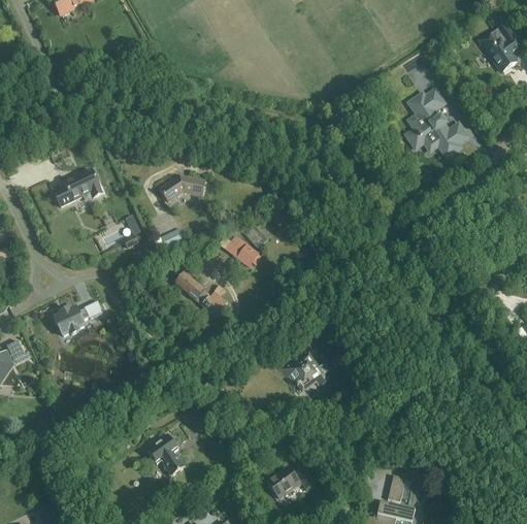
[(55,0),(61,12),(88,0),(55,0)]
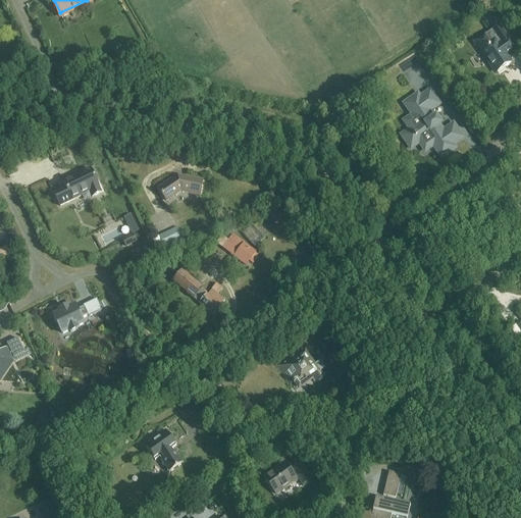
[(489,4),(479,12),(487,24),(498,16),(496,13),(489,4)]
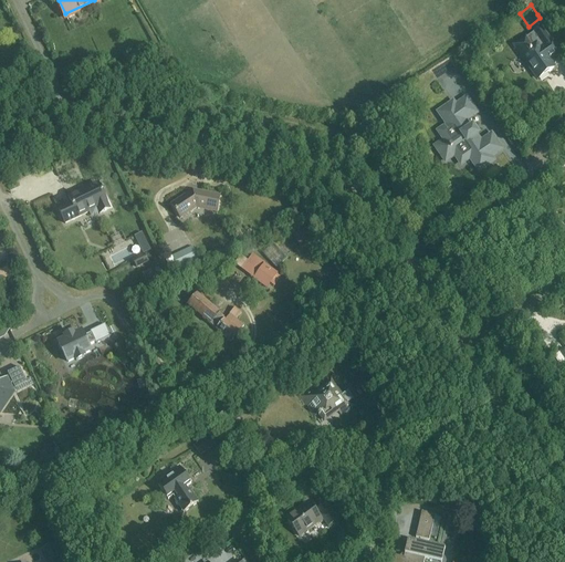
[(522,37),(514,43),(521,52),(536,74),(552,63),(546,54),(550,52),(551,53),(558,48),(541,22),(540,23),(532,29),(533,30),(522,37)]
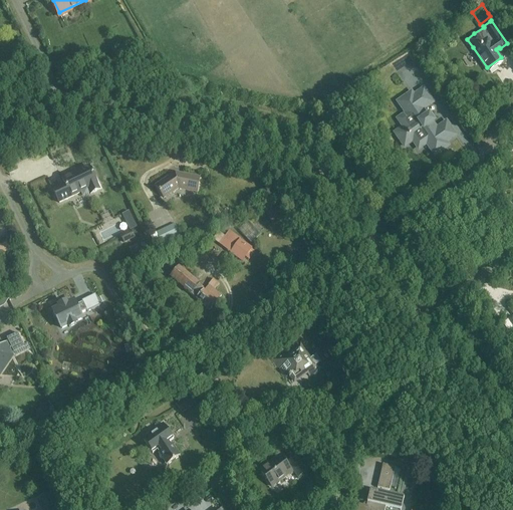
[(422,105),(432,99),(422,85),(413,92),(410,89),(407,91),(407,90),(400,95),(400,96),(397,98),(406,111),(400,116),(404,122),(394,130),(396,133),(395,134),(400,140),(401,140),(403,143),(413,136),(418,143),(424,138),(433,152),(436,149),(437,150),(444,146),(443,145),(446,143),(444,139),(454,132),(445,118),(435,125),(431,119),(432,117),(428,111),(426,112),(422,105)]
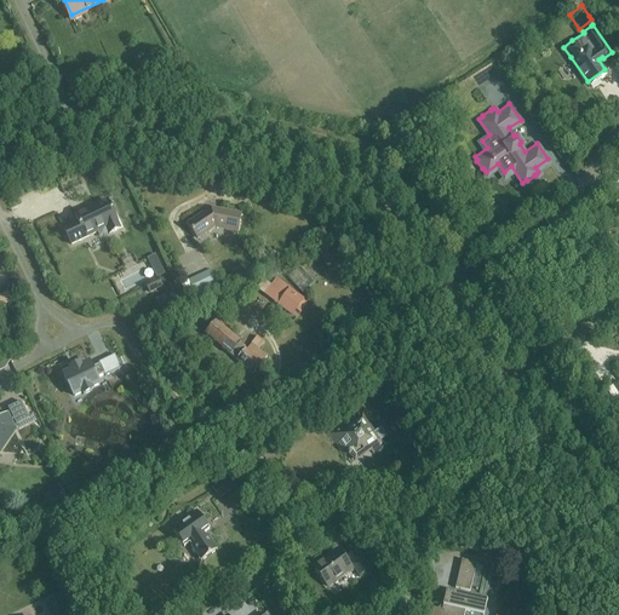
[(108,230),(119,224),(107,197),(87,206),(87,205),(73,211),(76,218),(62,224),(70,241),(96,229),(95,226),(104,222),(108,230)]
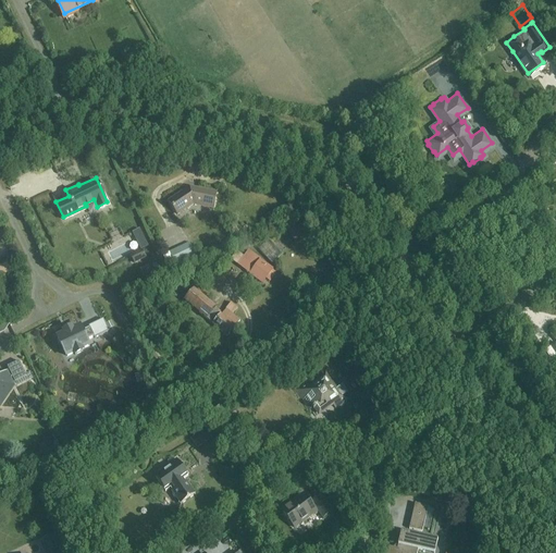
[(193,200),(212,205),(215,189),(188,184),(168,198),(176,210),(190,200),(193,200)]
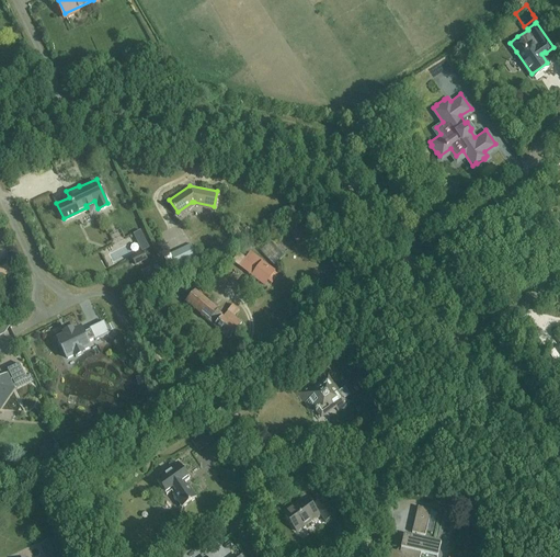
[(312,232),(305,222),(290,230),(297,241),(312,232)]
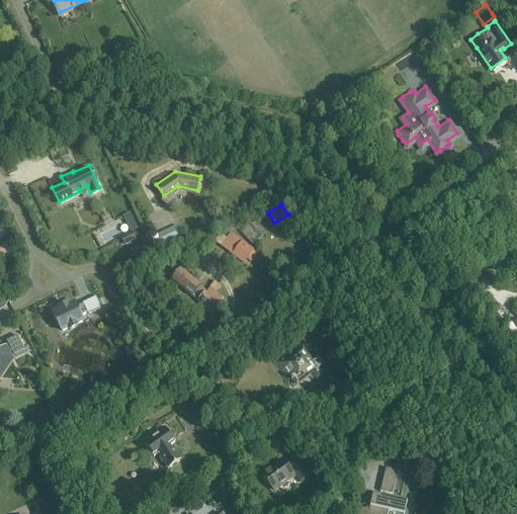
[(156,231),(161,243),(180,234),(175,222),(156,231)]
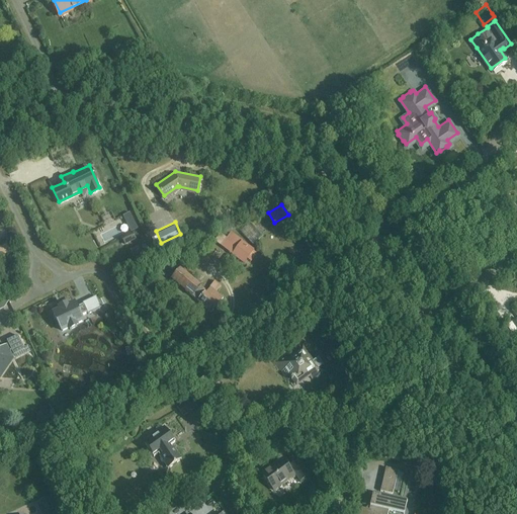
[(243,261),(253,247),(230,229),(226,235),(220,231),(213,238),(243,261)]
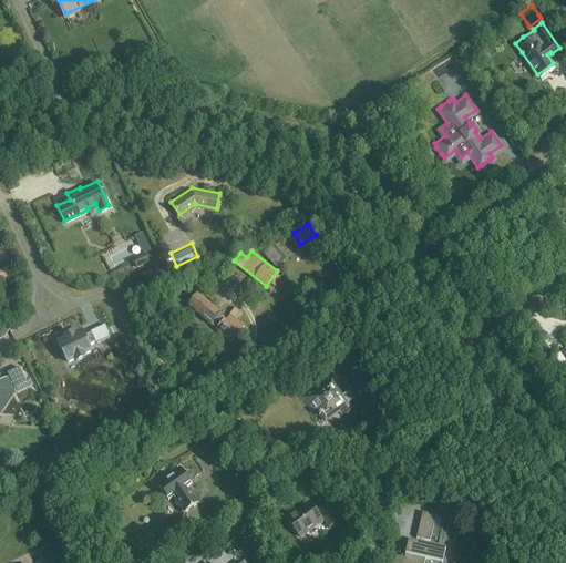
[(132,257),(136,265),(146,259),(143,252),(132,257)]
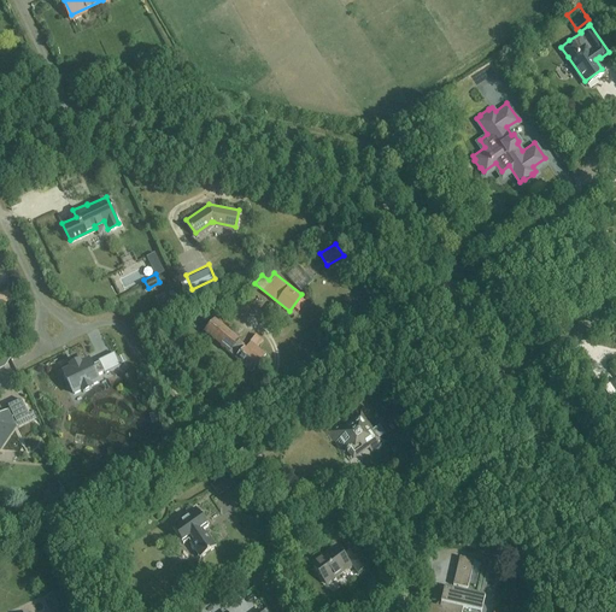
[(7,289),(16,286),(12,277),(4,281),(7,289)]
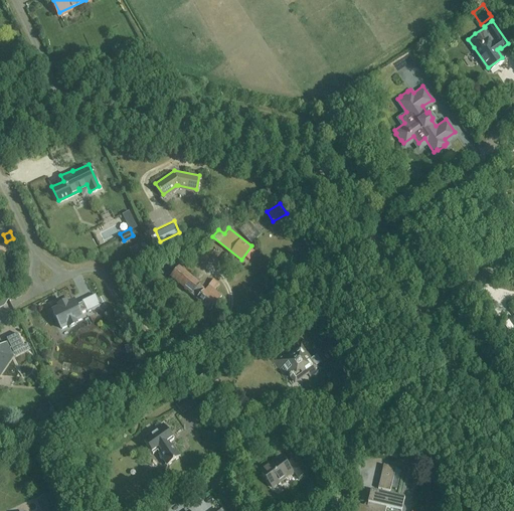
[(208,283),(205,287),(199,282),(187,272),(190,269),(181,262),(170,275),(209,308),(218,298),(217,297),(220,293),(208,283)]
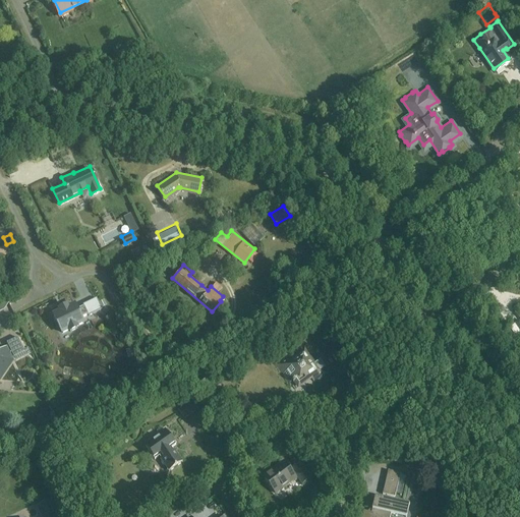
[(62,312),(55,317),(63,335),(70,332),(71,333),(78,330),(77,328),(84,325),(82,320),(89,316),(90,318),(103,310),(98,300),(84,305),(85,307),(78,310),(76,306),(69,309),(68,307),(61,310),(62,312)]
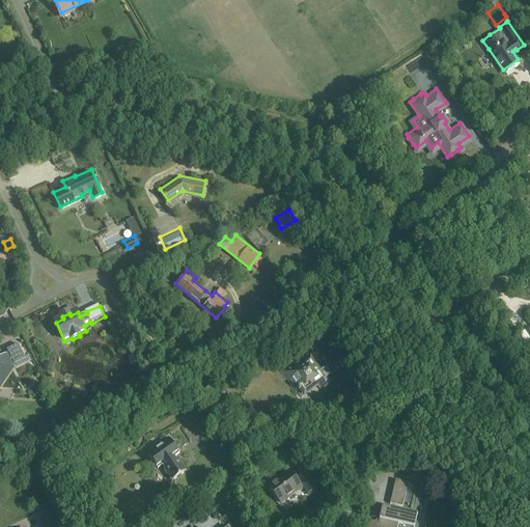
[(12,361),(24,356),(17,340),(5,347),(7,350),(5,352),(4,351),(0,353),(0,381),(11,364),(9,360),(12,359),(12,361)]
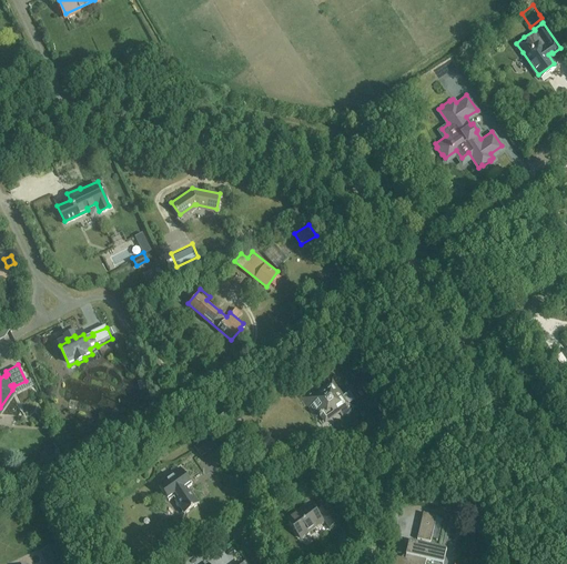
[(348,389),(342,393),(332,379),(315,391),(311,385),(301,393),(312,410),(317,411),(320,413),(322,411),(325,416),(334,410),(333,409),(337,405),(342,413),(356,403),(353,398),(354,396),(348,389)]
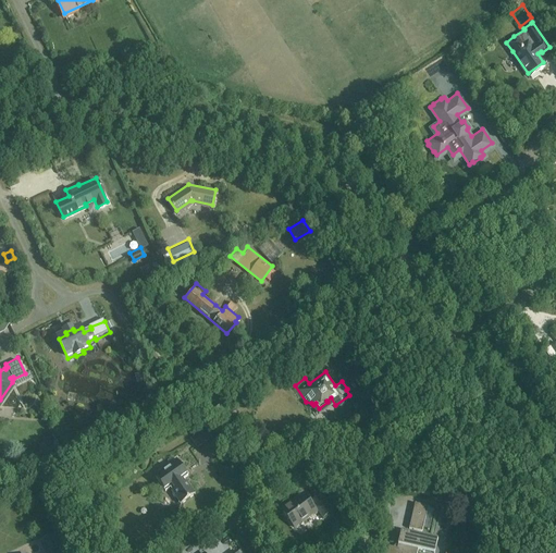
[(188,433),(196,444),(212,432),(205,422),(188,433)]
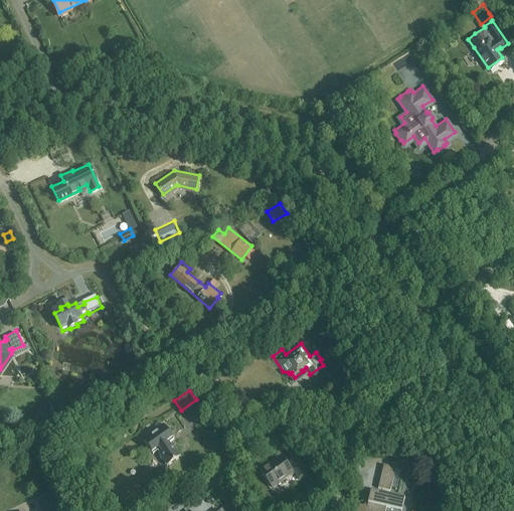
[(178,424),(187,418),(183,413),(175,420),(178,424)]
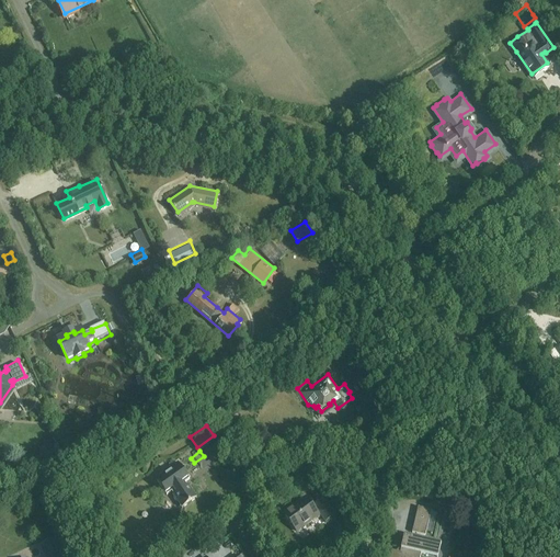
[(181,504),(195,493),(184,478),(189,475),(176,459),(153,475),(166,491),(170,489),(181,504)]
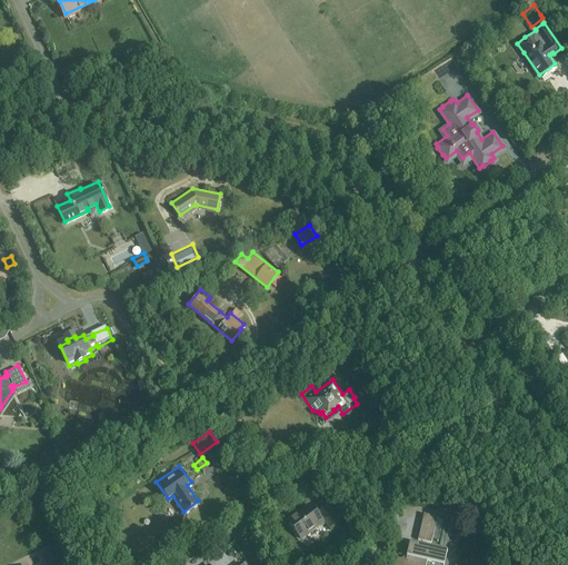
[(317,509),(316,511),(310,503),(299,511),(297,508),(286,517),(299,535),(321,518),(324,517),(329,525),(336,519),(325,503),(317,508),(317,509)]
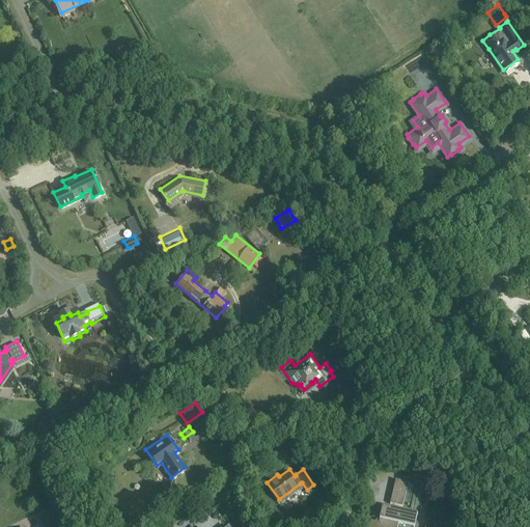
[(389,500),(401,503),(407,479),(394,476),(389,500)]
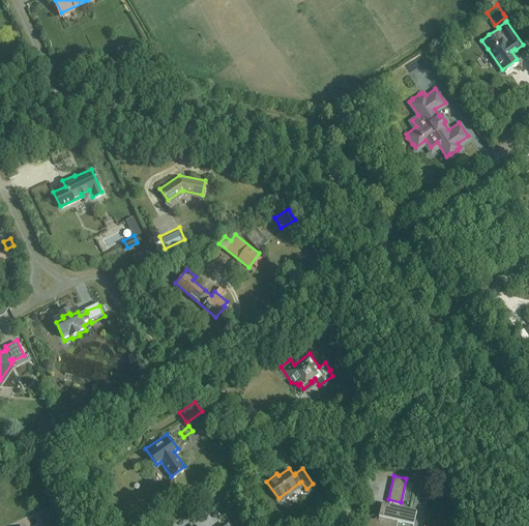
[(395,519),(412,523),(415,509),(380,501),(377,518),(369,517),(365,525),(393,525),(394,525),(395,519)]
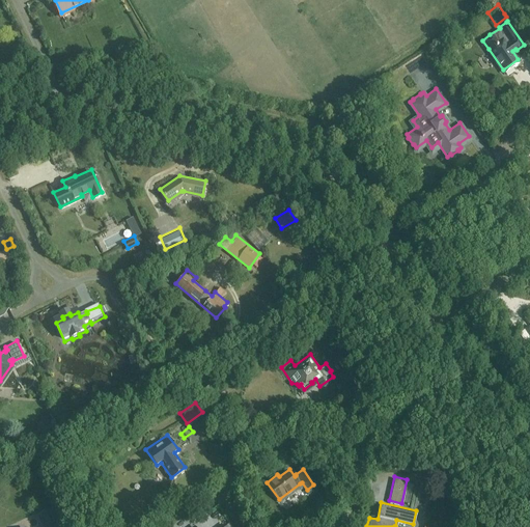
[(58,526),(50,507),(37,512),(44,526),(24,526),(21,526),(58,526)]
